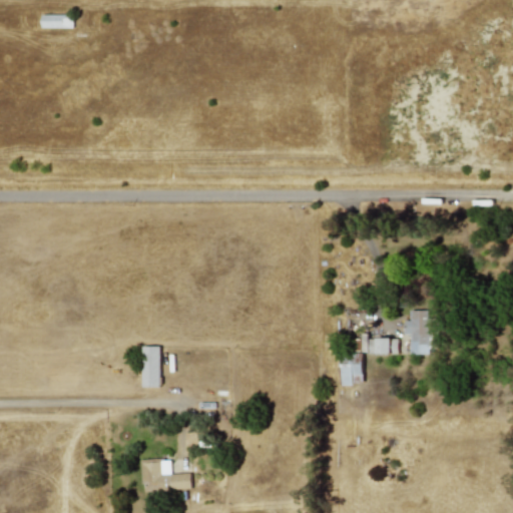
[(72,28),(72,15),(41,15),(41,28),(72,28)]
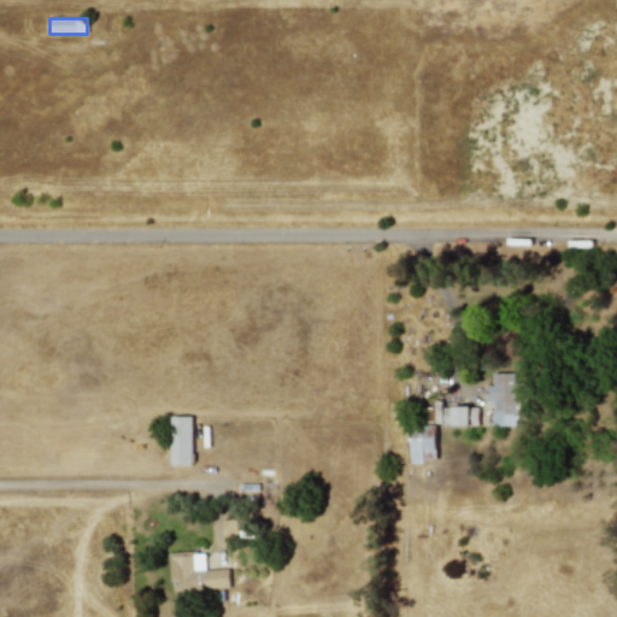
[(486,403),(493,403),(493,427),(516,425),(515,374),(492,374),(493,386),(485,386),(486,403)]
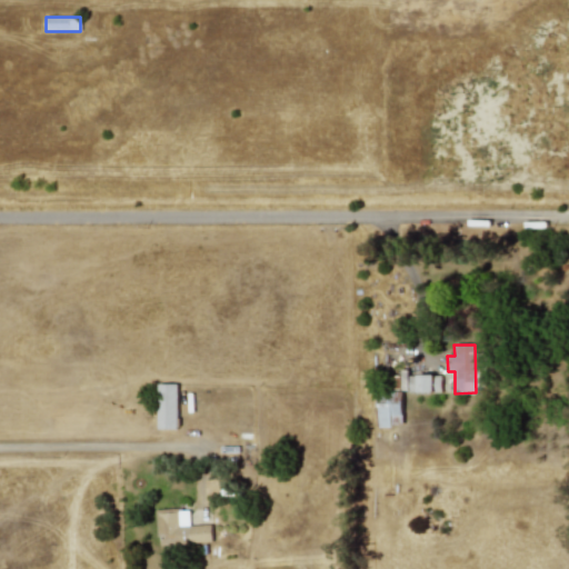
[(440,375),(401,375),(402,392),(441,392),(440,375)]
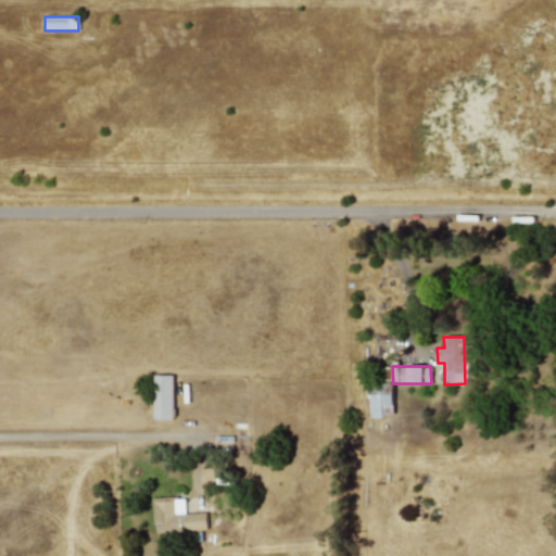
[(173,375),(153,376),(153,419),(173,419),(173,375)]
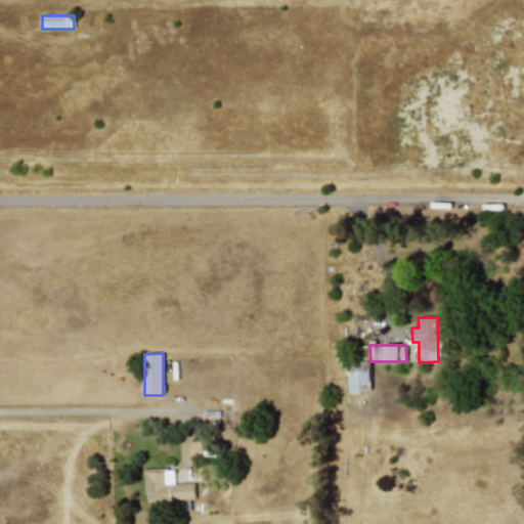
[(348,393),(370,392),(369,368),(363,368),(363,365),(348,365),(348,393)]
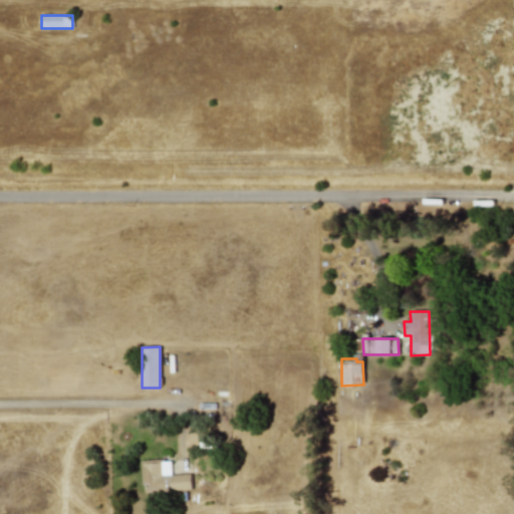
[(191,474),(170,475),(169,462),(141,463),(143,492),(191,490),(191,474)]
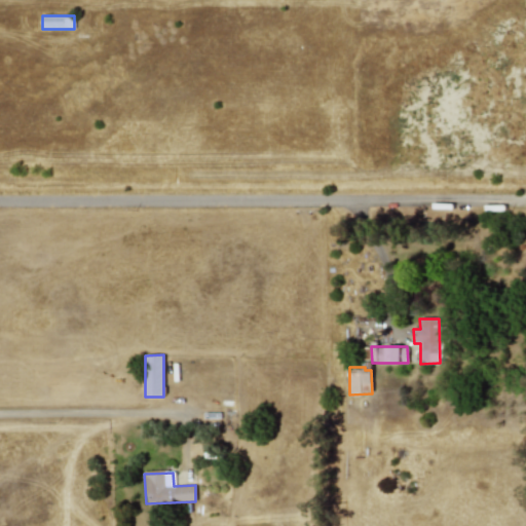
All buildings are outlined.
